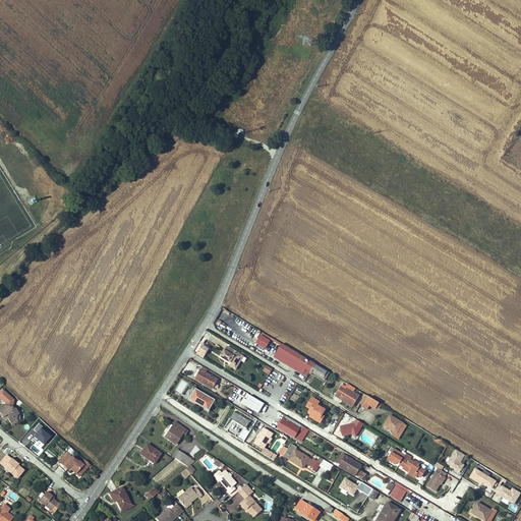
[(267,349),(272,340),(261,334),(255,343),(267,349)]
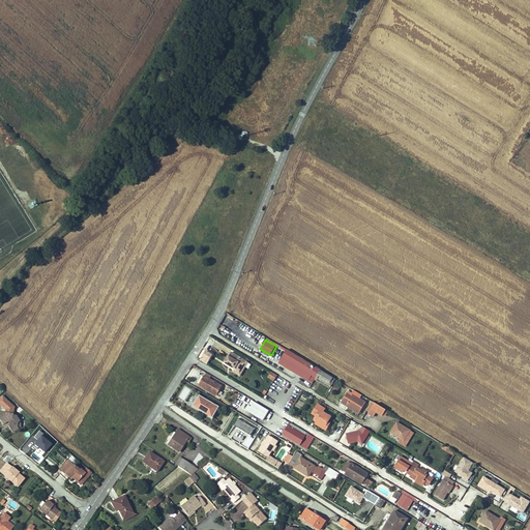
[(207,364),(213,354),(206,350),(200,359),(207,364)]
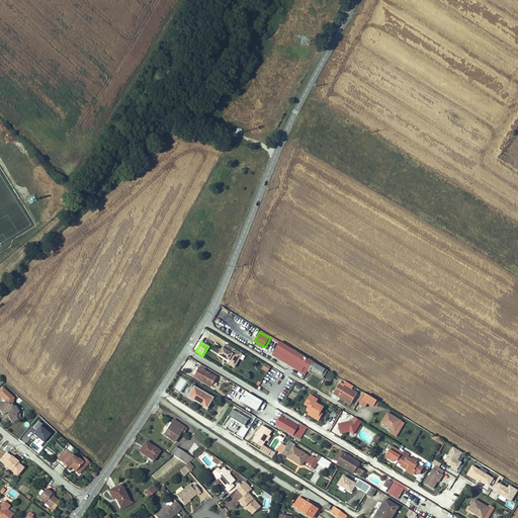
[(306,374),(314,362),(280,342),(272,355),(306,374)]
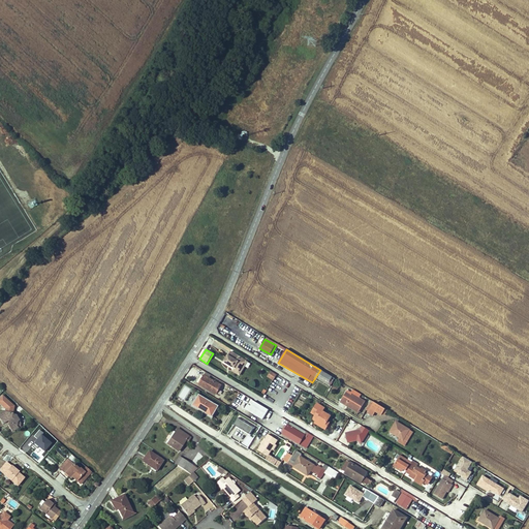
[(230,351),(224,362),(232,367),(239,370),(245,360),(230,351)]
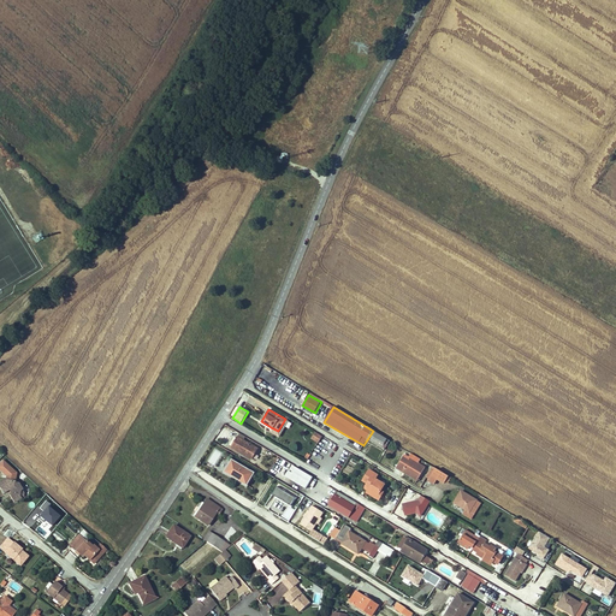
[(289,421),(285,419),(278,431),(271,427),(268,431),(279,437),(289,421)]
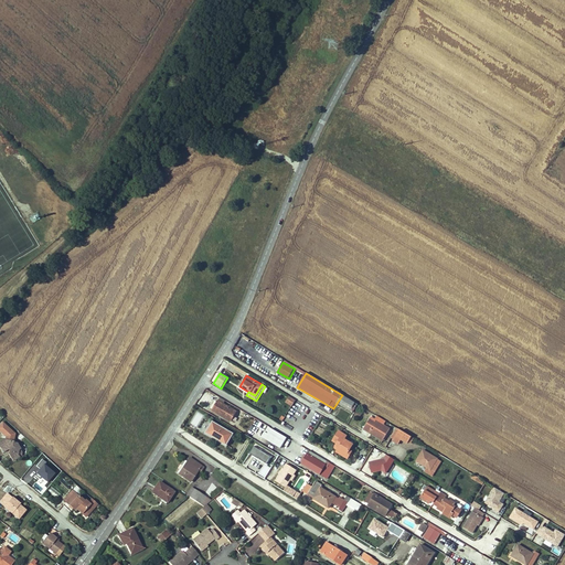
[(337,403),(352,413),(354,409),(352,407),(354,405),(355,403),(342,395),(337,403)]
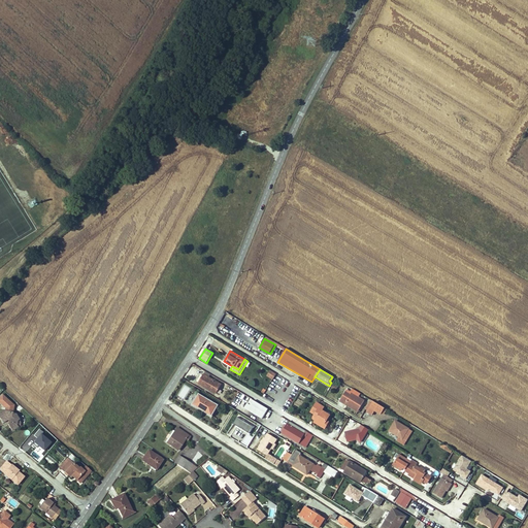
[(210,374),(206,371),(203,376),(200,374),(196,382),(199,383),(198,384),(215,394),(221,385),(208,377),(210,374)]
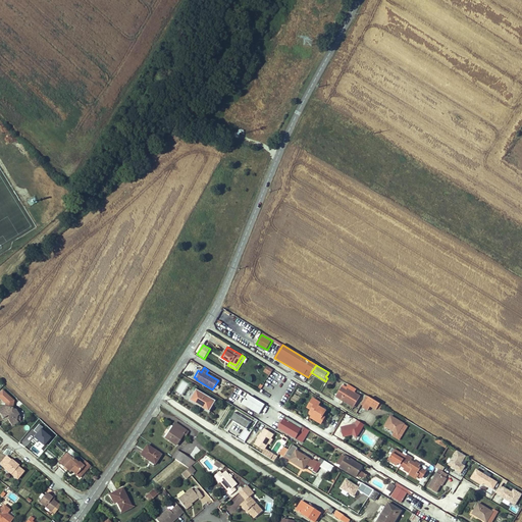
[(338,393),(356,403),(361,397),(347,387),(343,385),(338,393)]
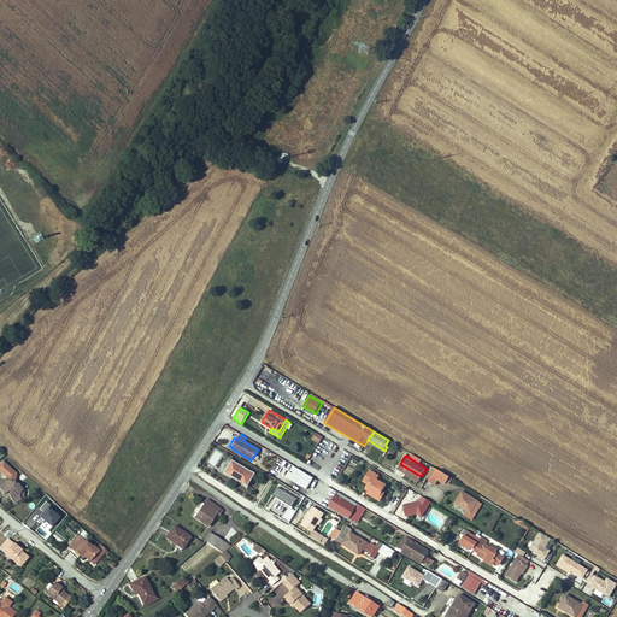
[(427,469),(428,465),(412,456),(410,458),(427,469)]
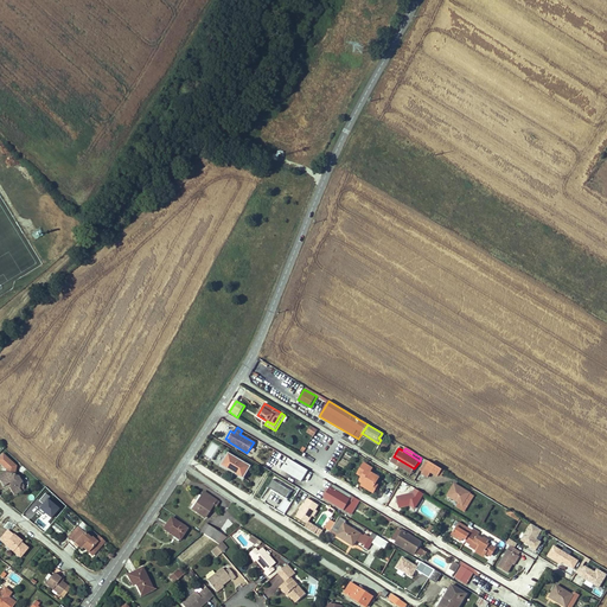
[(231,467),(229,471),(243,479),(250,467),(228,453),(222,464),(229,467),(229,466),(231,467)]
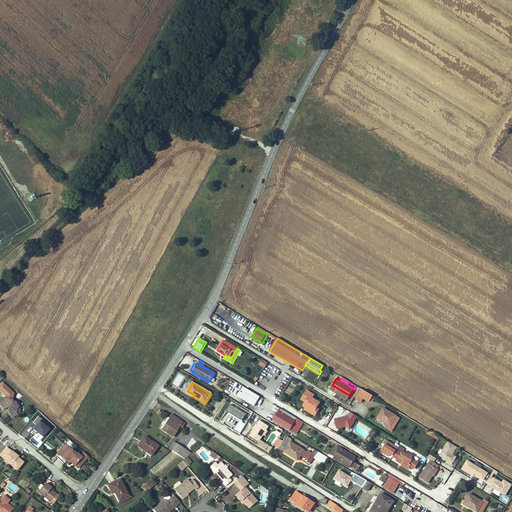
[(347,398),(349,395),(332,385),(330,389),(335,393),(336,391),(347,398)]
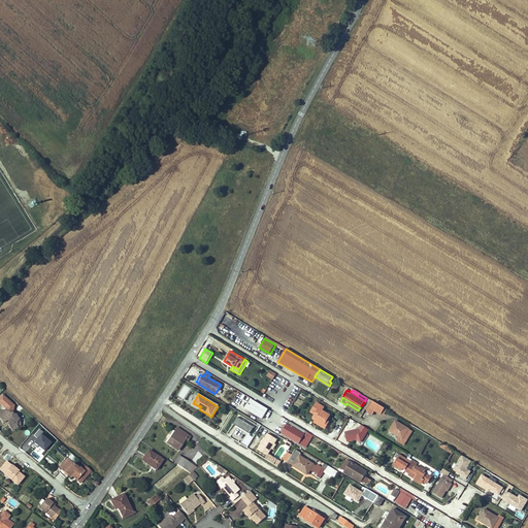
[(253,401),(254,400),(251,398),(246,404),(246,403),(243,407),(262,419),(267,409),(253,401)]
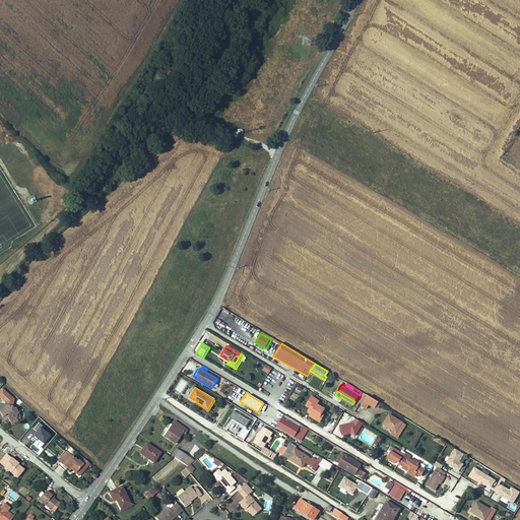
[(363,405),(369,396),(365,394),(360,403),(363,405)]
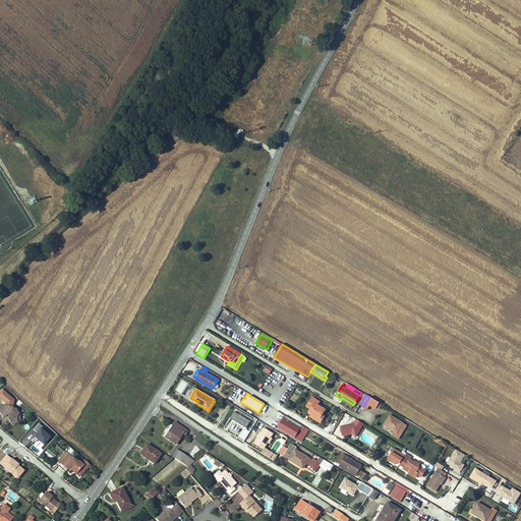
[(377,407),(380,403),(369,397),(363,406),(362,407),(367,410),(370,405),(375,409),(377,407)]
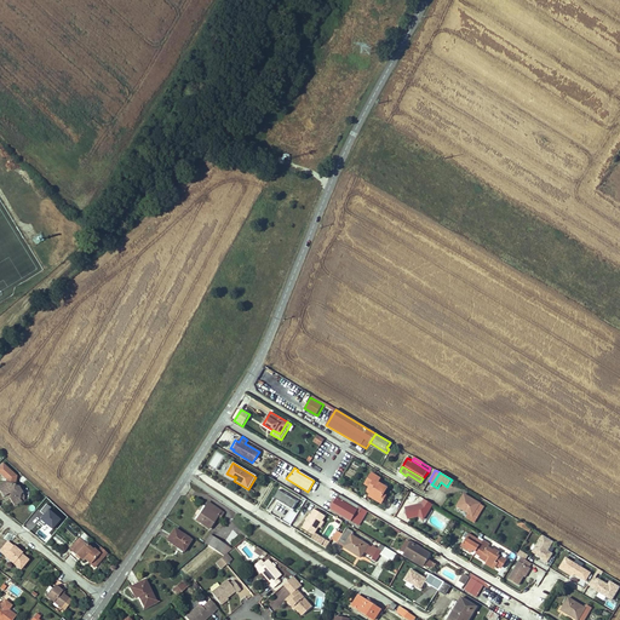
[(371,494),(380,500),(383,494),(388,488),(377,482),(380,478),(372,474),(365,484),(371,487),(368,489),(372,492),(371,494)]
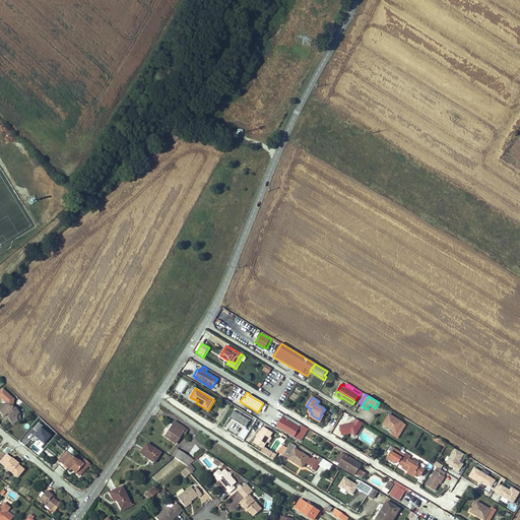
[(340,399),(352,405),(352,404),(341,397),(340,399)]
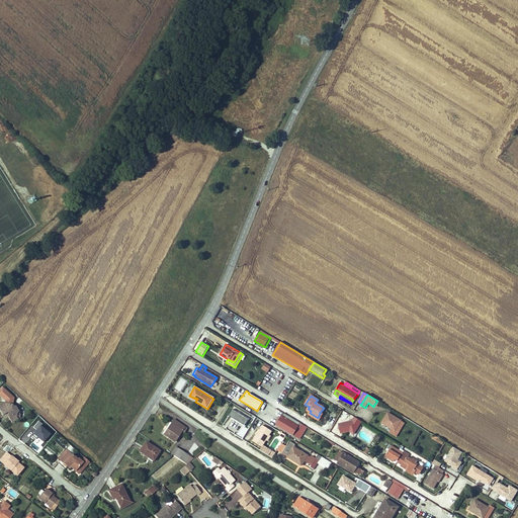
[(17,413),(18,412),(14,407),(11,406),(12,400),(5,398),(4,404),(0,406),(0,411),(3,415),(7,412),(8,414),(8,417),(12,423),(17,419),(16,417),(17,413)]
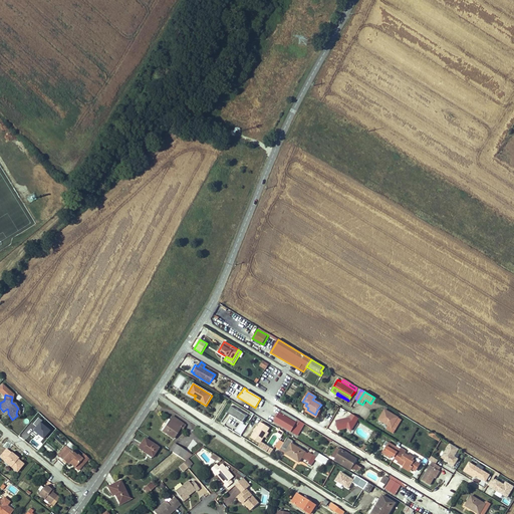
[(227,412),(243,422),(247,415),(231,406),(227,412)]
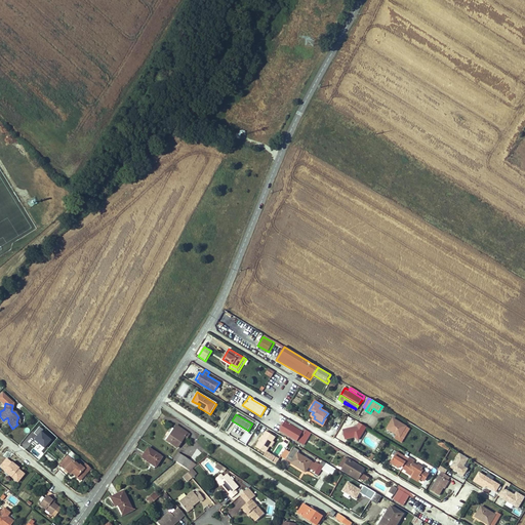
[(324,418),(322,423),(314,418),(312,420),(322,427),(327,420),(324,418)]
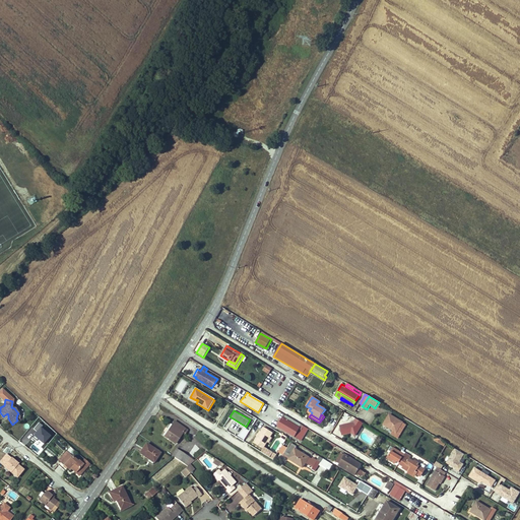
[(402,423),(389,414),(383,425),(392,431),(390,434),(397,438),(402,431),(398,429),(402,423)]
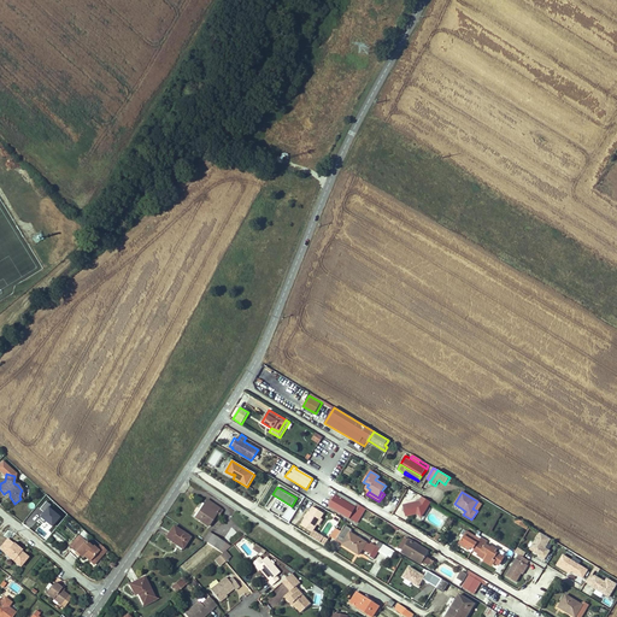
[(365,509),(338,493),(330,506),(354,522),(360,512),(363,513),(365,509)]
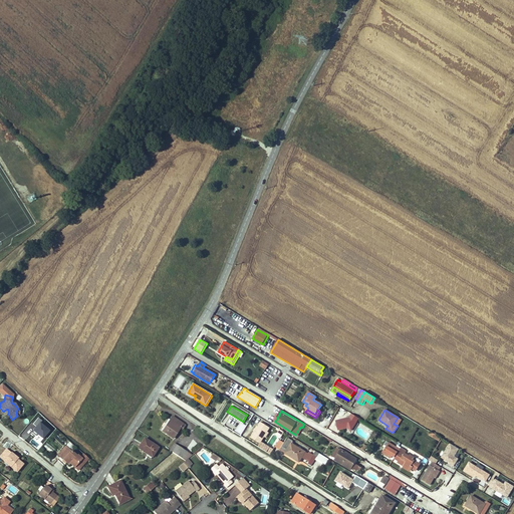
[(355,426),(359,419),(351,414),(346,421),(355,426)]
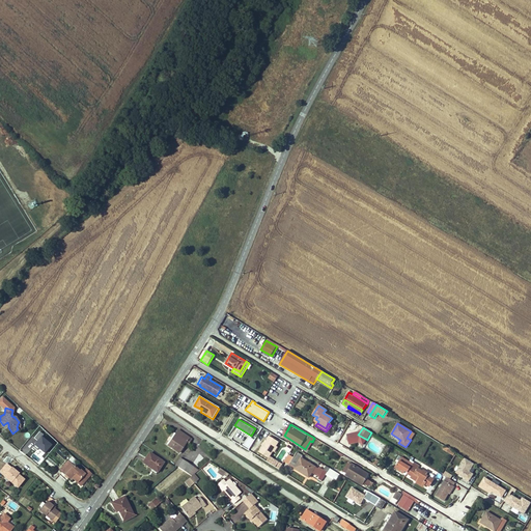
[(189,439),(178,430),(175,435),(168,446),(178,453),(189,439)]
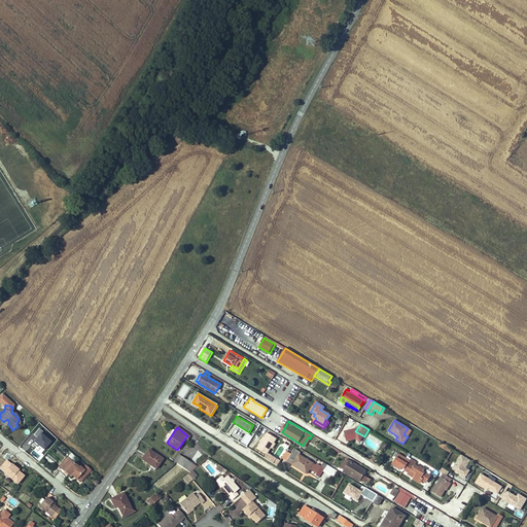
[(167,443),(174,431),(173,430),(165,442),(167,443)]
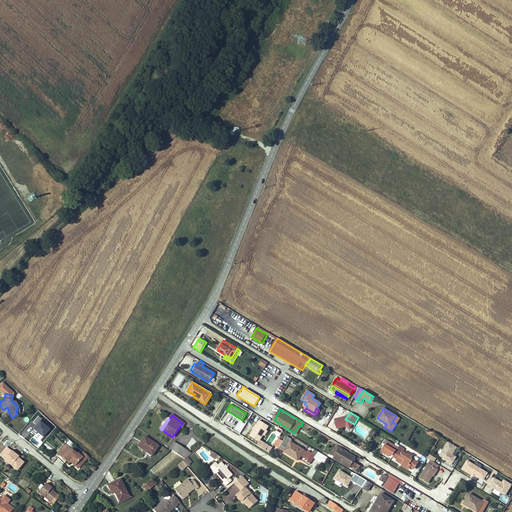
[(269,427),(260,421),(250,436),(259,442),(263,436),(263,435),(266,431),(269,427)]
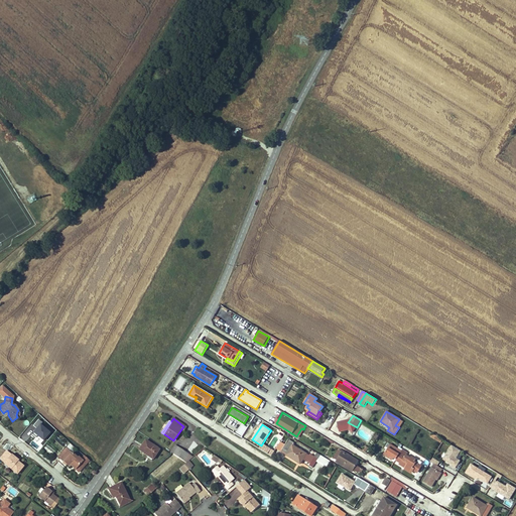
[(153,458),(152,459),(153,459),(159,449),(145,440),(139,449),(148,456),(148,455),(153,458)]
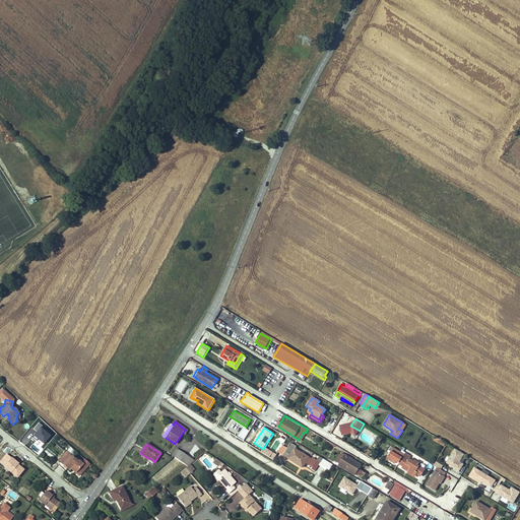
[(288,458),(288,459),(301,466),(303,462),(305,463),(306,463),(309,464),(310,463),(312,459),(295,449),(297,447),(290,444),(283,455),(288,458)]
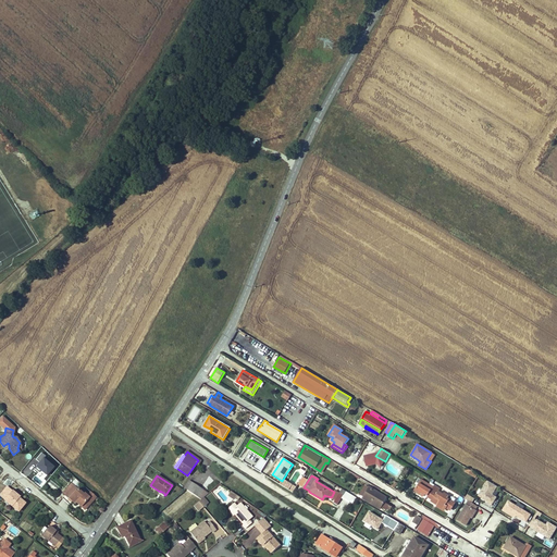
[(294,492),(297,485),(283,480),(281,486),(294,492)]
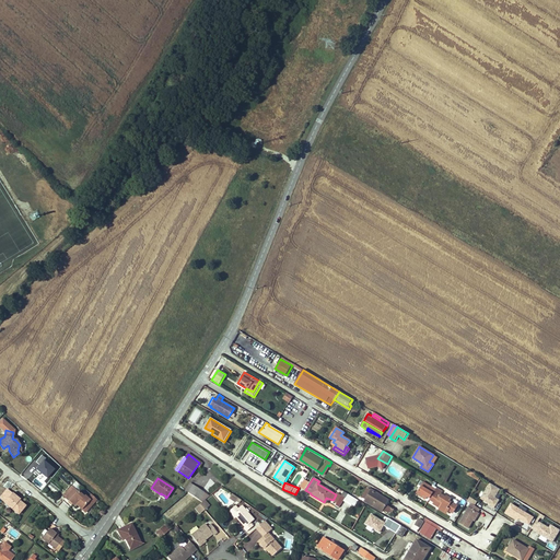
[(429,491),(432,487),(423,482),(421,486),(429,491)]
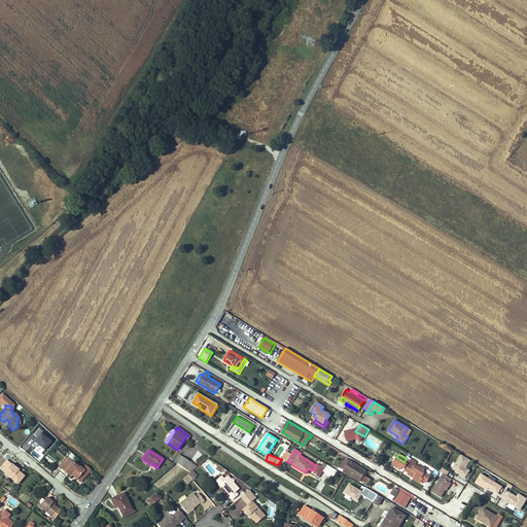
[(464,479),(470,470),(465,467),(470,460),(460,454),(451,469),(464,479)]
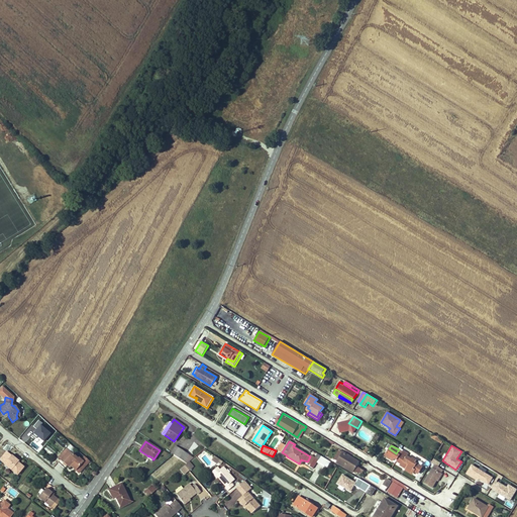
[(187,464),(188,463),(189,461),(193,458),(178,448),(173,455),(187,464)]
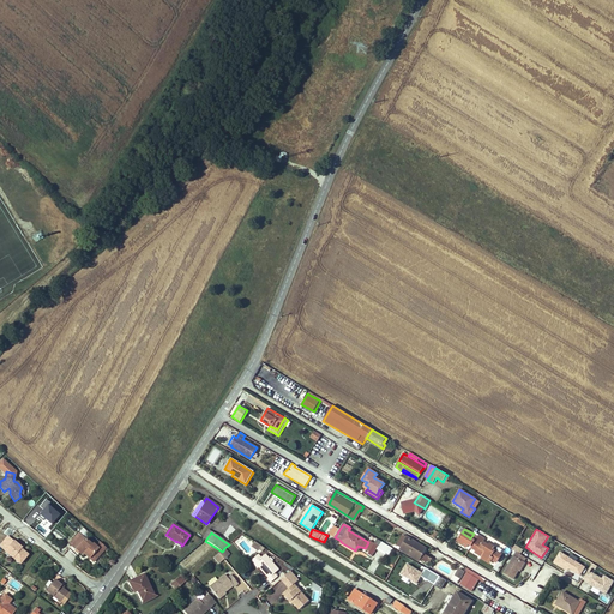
[(482,552),(483,553),(483,554),(489,559),(492,557),(494,552),(492,551),(494,547),(489,545),(488,546),(483,542),(483,541),(477,537),(474,534),(470,539),(462,533),(457,541),(467,548),(469,543),(471,546),(471,547),(476,551),(475,553),(479,555),(481,553),(482,552)]
